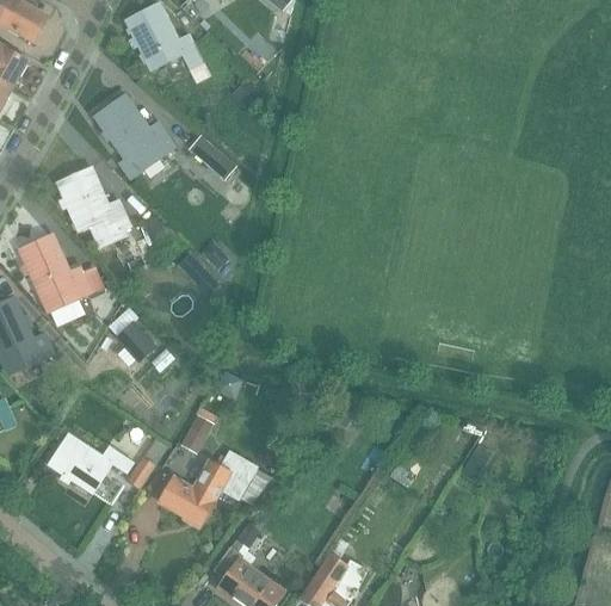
[(0,0),(0,22),(34,41),(48,16),(20,0),(0,0)]
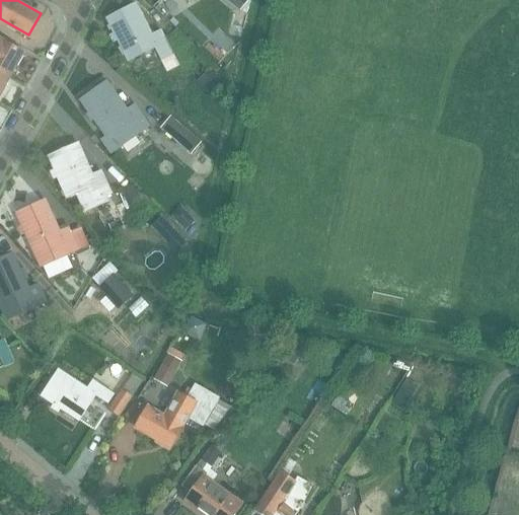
[(229,0),(239,8),(246,0),(229,0)]
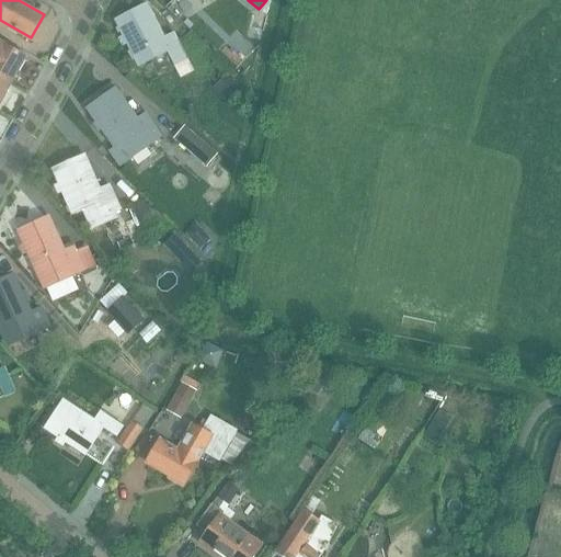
[(147,2),(118,18),(140,61),(168,46),(175,60),(182,72),(192,67),(186,55),(176,36),(173,31),(164,35),(147,2)]
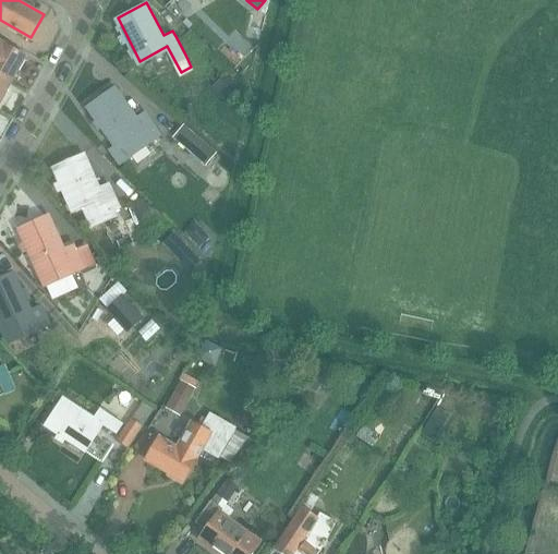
[(0,38),(0,74),(11,81),(26,53),(0,38)]
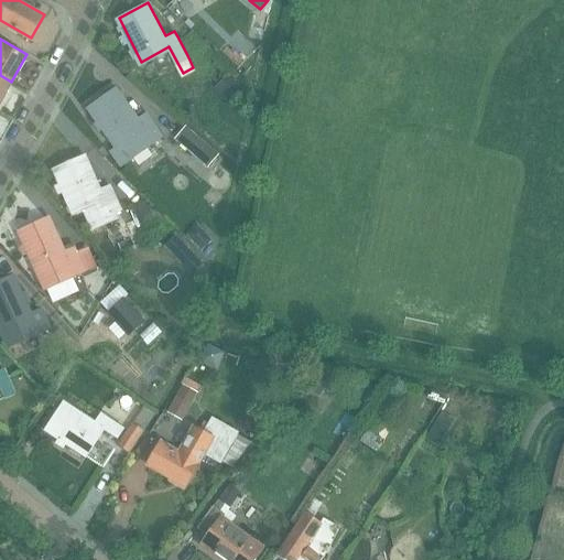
[(228,71),(215,84),(231,101),(245,88),(228,71)]
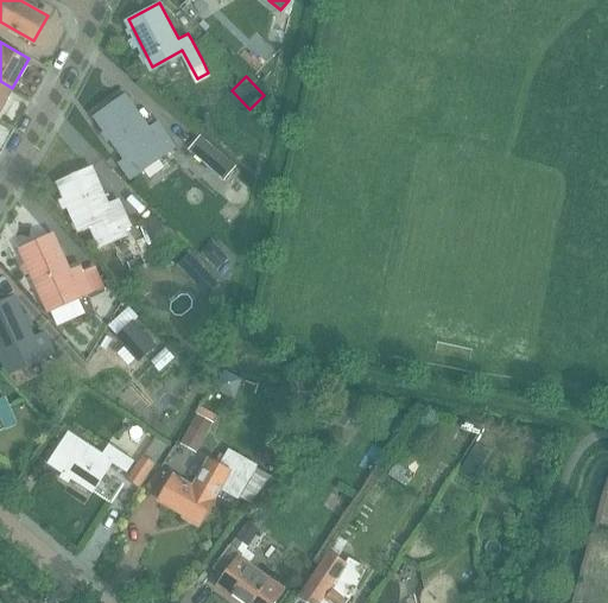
[(0,108),(12,88),(0,81),(0,108)]
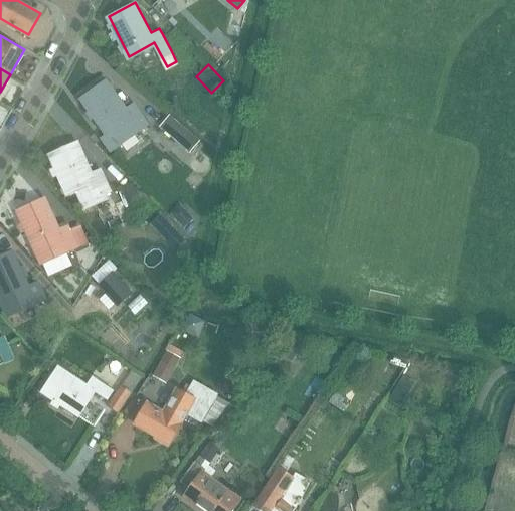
[(138,106),(129,112),(107,79),(81,97),(106,131),(99,136),(109,150),(149,123),(138,106)]
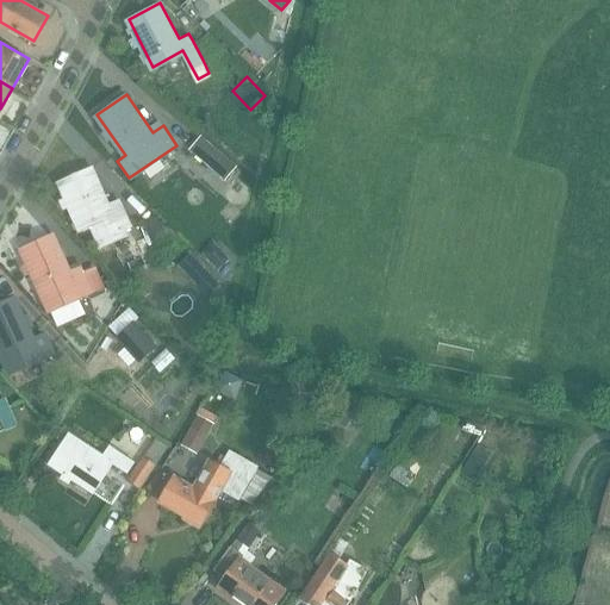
[(200,132),(187,147),(224,178),(236,163),(200,132)]
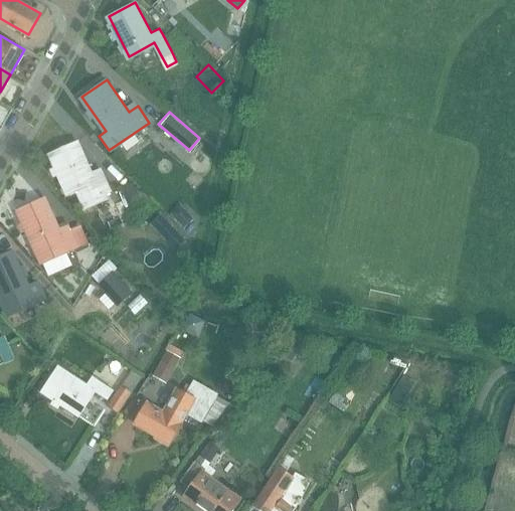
[(77,140),(49,152),(67,193),(74,190),(82,209),(109,197),(107,192),(111,190),(102,171),(100,166),(91,170),(77,140)]
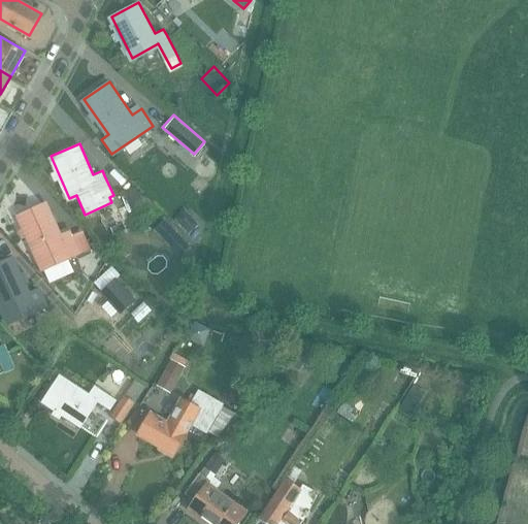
[(145,192),(140,194),(136,185),(121,192),(129,210),(127,211),(132,224),(154,215),(150,205),(155,202),(145,192)]
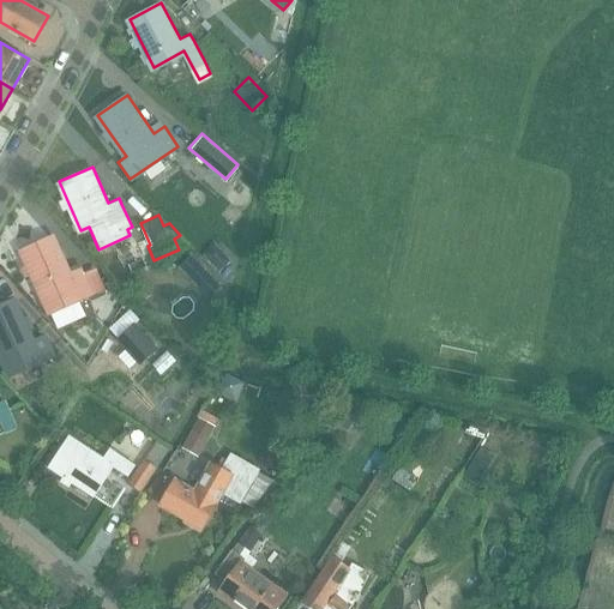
[(80,266),(70,271),(53,234),(20,248),(50,314),(106,288),(96,266),(83,272),(80,266)]
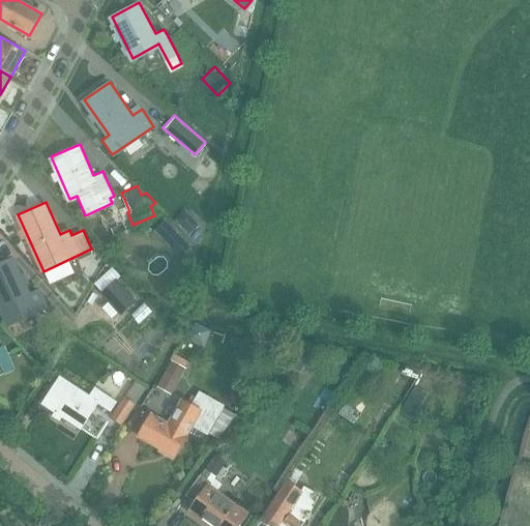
[(11,257),(0,262),(0,305),(7,323),(46,305),(38,289),(29,293),(11,257)]
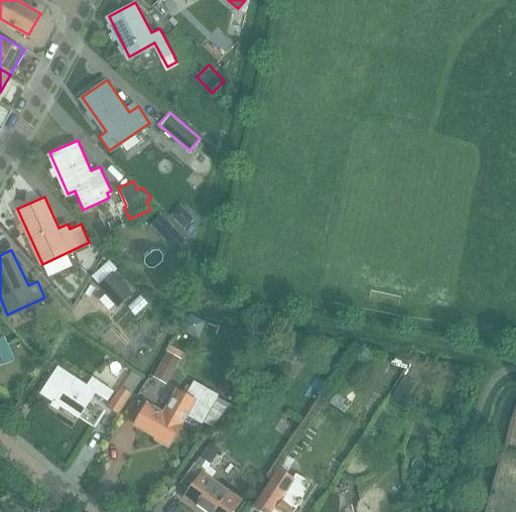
[(112,271),(100,282),(118,302),(121,299),(130,291),(112,271)]
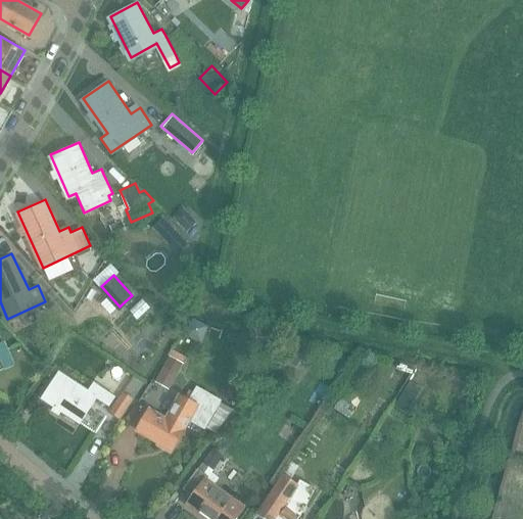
[(4,338),(0,339),(0,356),(5,367),(15,363),(4,338)]
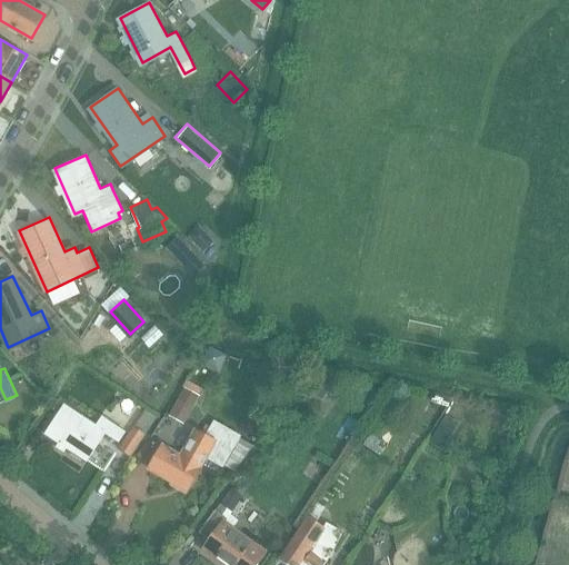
[(315,394),(331,395),(332,379),(316,378),(315,394)]
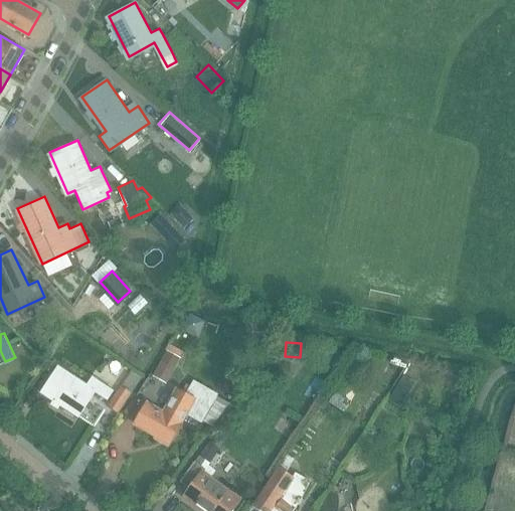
[(152,373),(166,381),(180,356),(166,348),(152,373)]
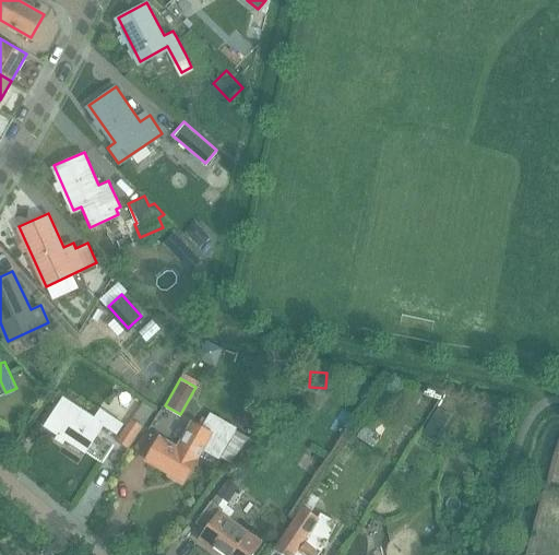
[(417,397),(431,402),(437,388),(423,382),(417,397)]
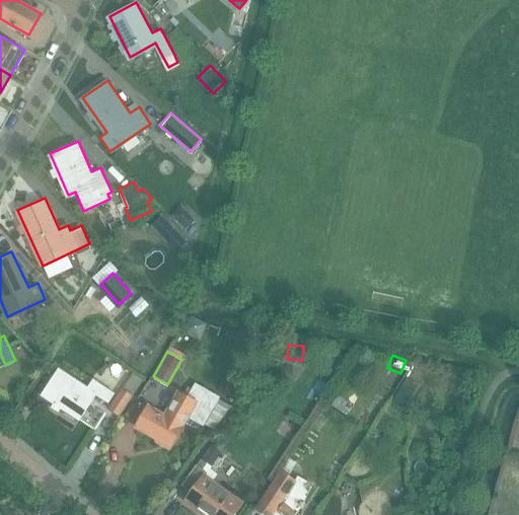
[(139,376),(147,361),(136,356),(129,371),(139,376)]
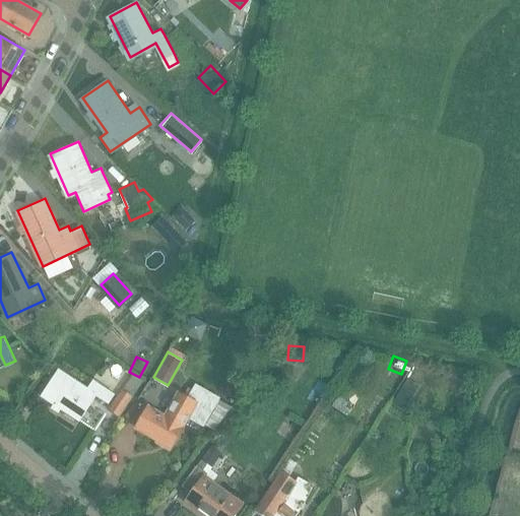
[(96,381),(92,389),(59,368),(42,393),(53,400),(49,406),(57,411),(61,405),(80,417),(96,393),(109,401),(115,392),(96,381)]
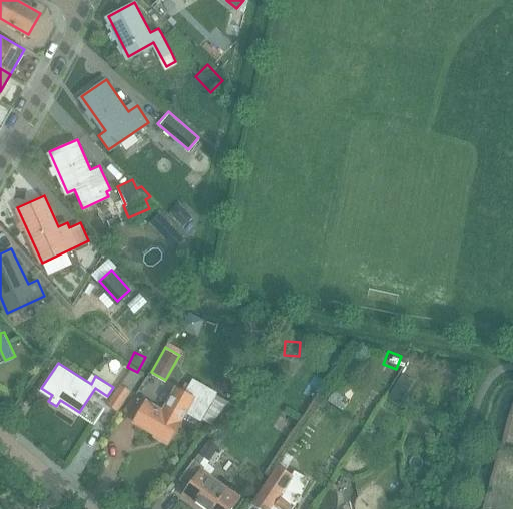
[(386,396),(398,404),(414,379),(402,371),(386,396)]
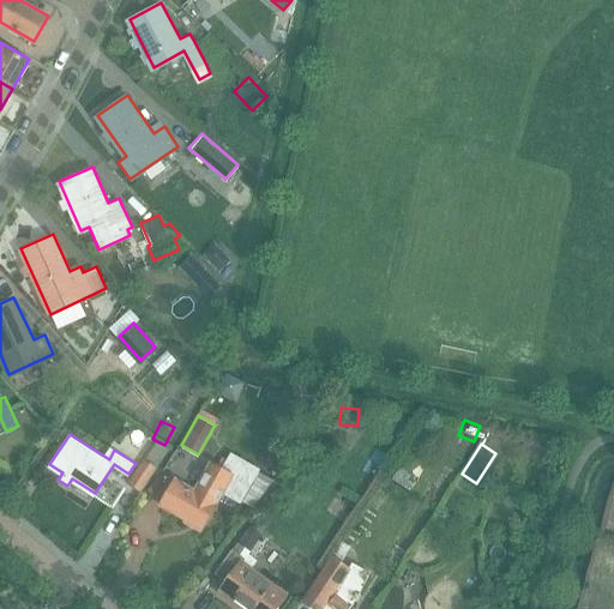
[(162,501),(202,525),(223,488),(241,499),(259,468),(233,452),(224,468),(212,462),(197,489),(176,477),(162,501)]
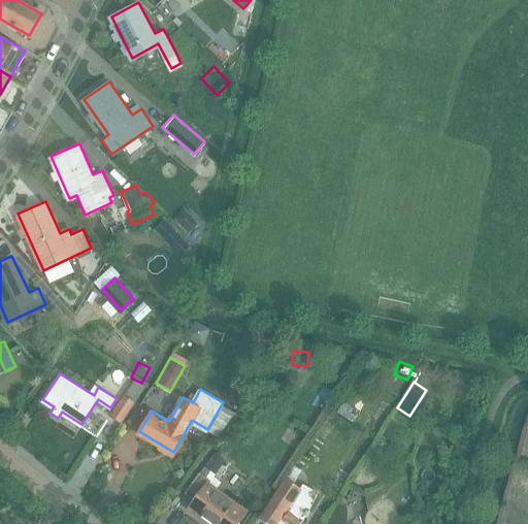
[(125,392),(110,414),(122,421),(135,399),(125,392)]
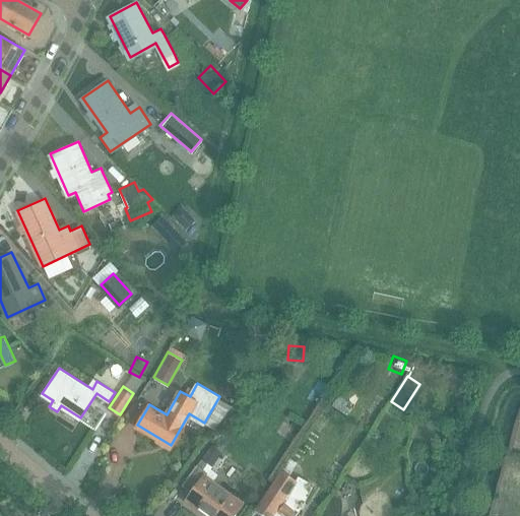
[(195,506),(209,515),(231,515),(242,502),(212,479),(217,473),(215,472),(229,454),(212,442),(183,482),(201,497),(195,506)]
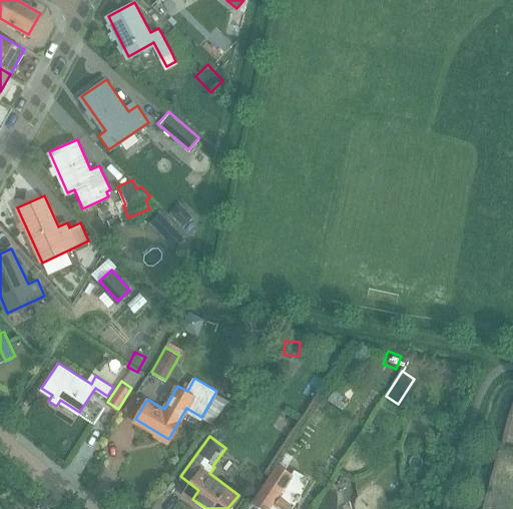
[(512,450),(509,449),(499,482),(509,485),(512,476),(512,450)]
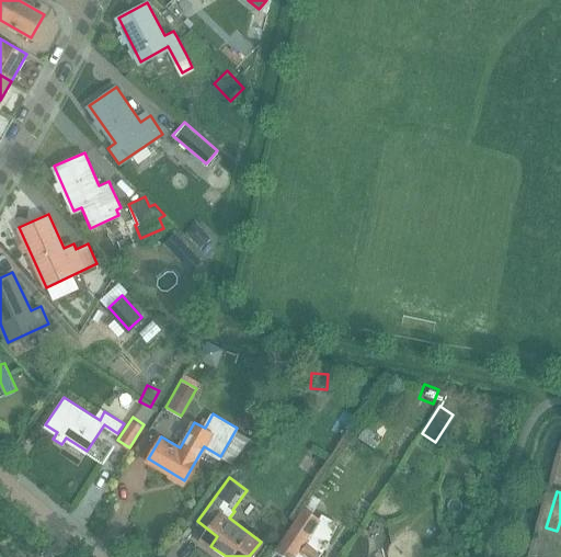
[(288,556),(318,556),(322,552),(338,524),(322,515),(321,518),(312,512),(320,498),(311,492),(277,547),(288,556)]
